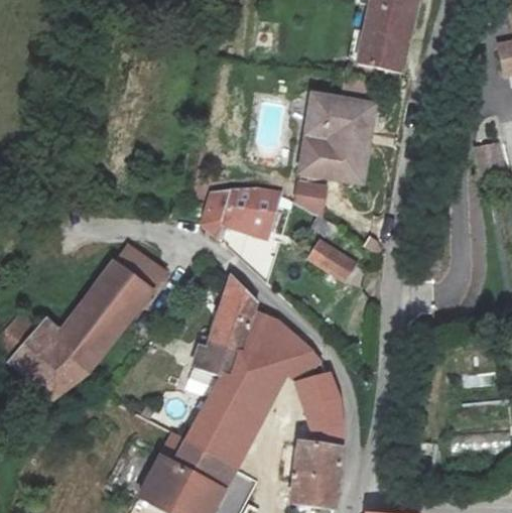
[(367,0),(366,3),(410,11),(412,0),(367,0)]
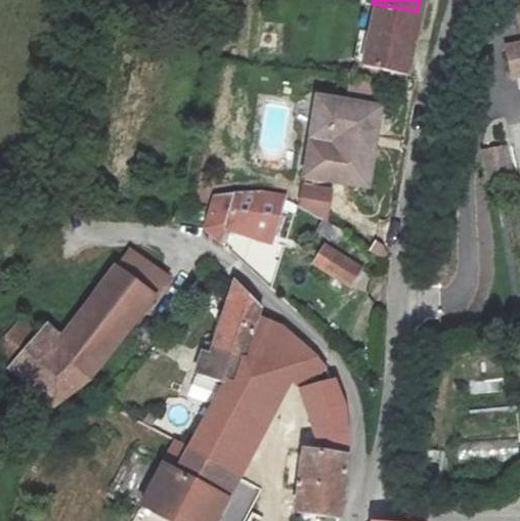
[(403,75),(417,11),(372,3),(355,64),(403,75)]
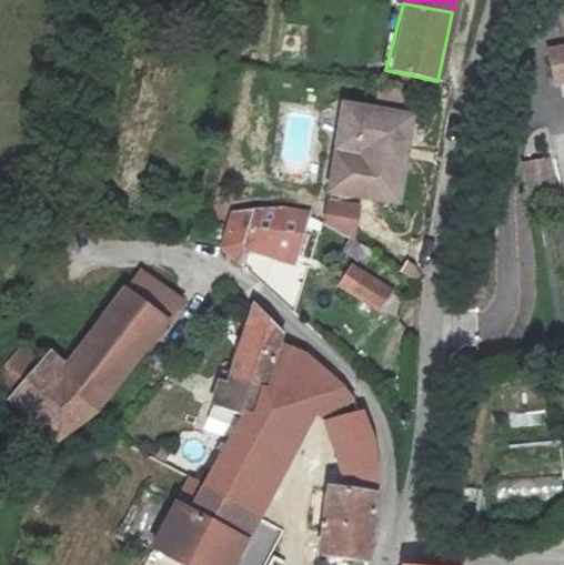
[(416,110),(351,100),(333,191),(355,197),(356,190),(402,198),(416,110)]
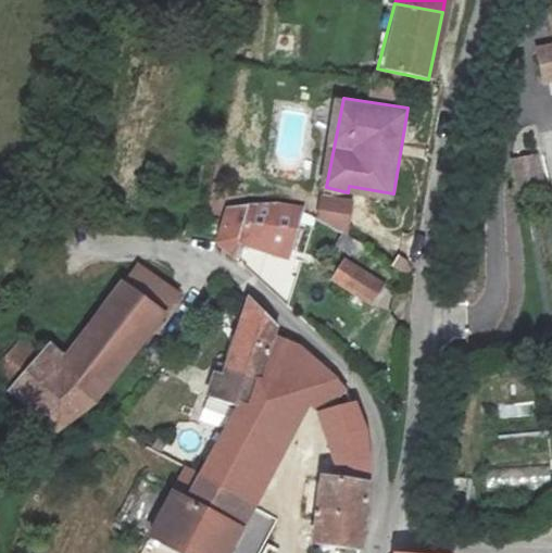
[(538,151),(516,155),(523,186),(543,180),(538,151)]
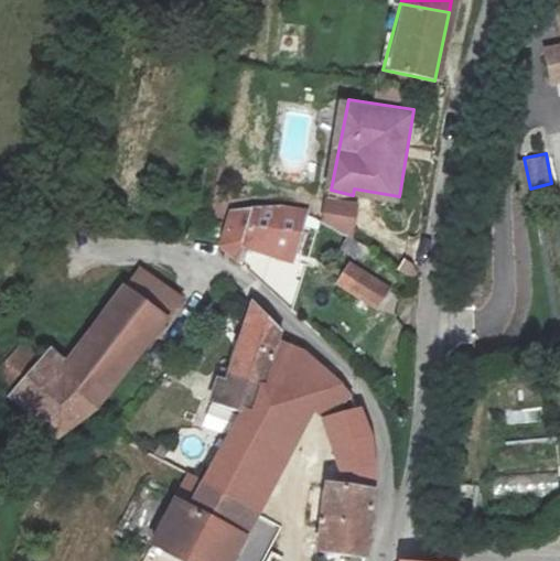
[(294,256),(311,206),(283,203),(236,208),(225,243),(239,258),(251,246),(294,256)]
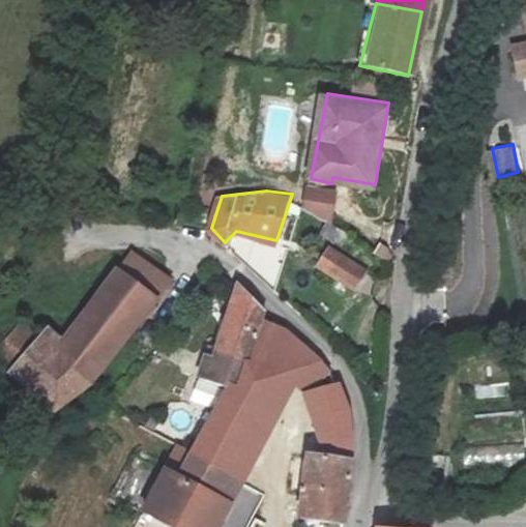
[(333,250),(321,267),(354,291),(367,273),(333,250)]
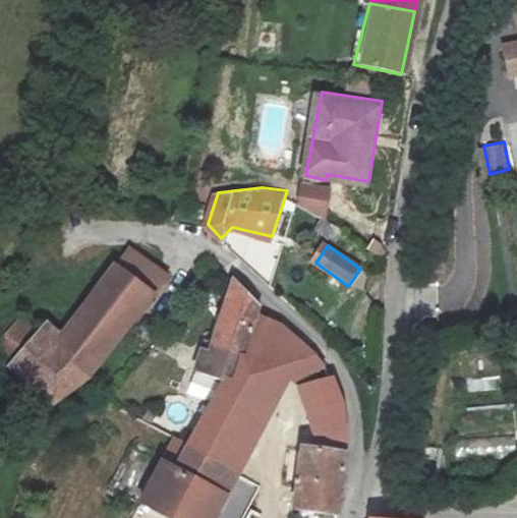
[(142,314),(158,278),(127,259),(67,338),(31,314),(0,343),(0,355),(58,415),(69,406),(95,385),(142,314)]
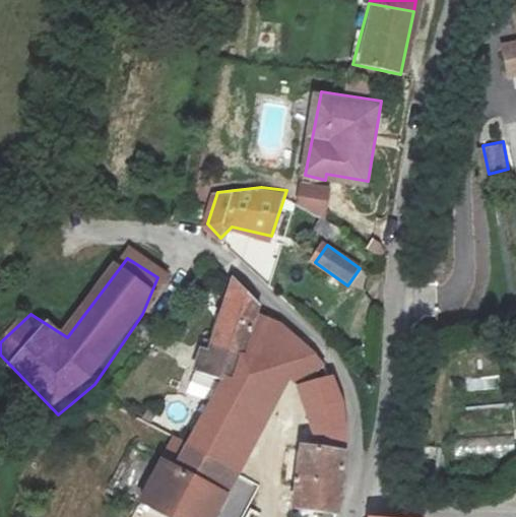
[(236,278),(206,340),(238,352),(257,312),(260,303),(236,278)]
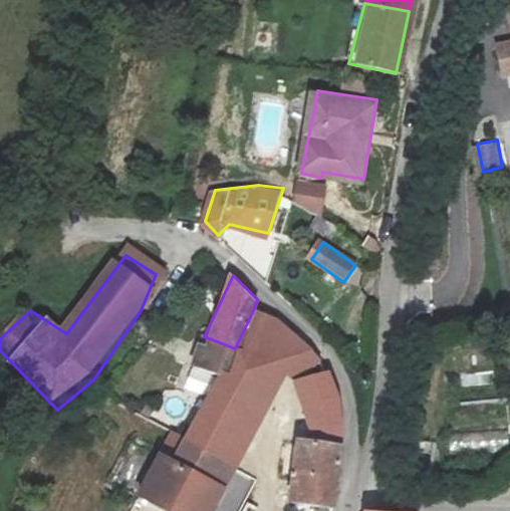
[(213,373),(192,417),(230,436),(270,356),(263,353),(273,314),(254,308),(235,348),(238,348),(224,378),(213,373)]
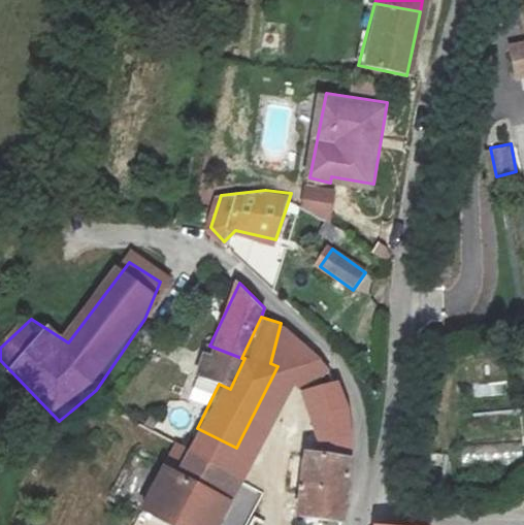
[(270,363),(277,366),(290,378),(301,388),(317,450),(352,458),(357,432),(352,412),(347,395),(281,323),(270,363)]
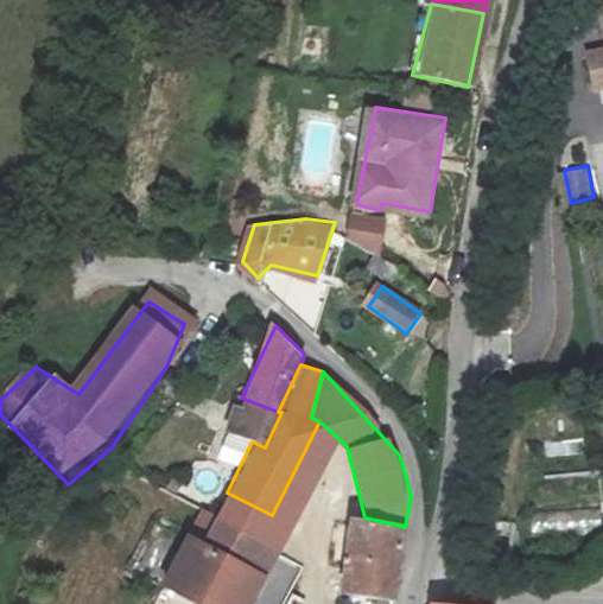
[(281,412),(278,412),(241,398),(223,431),(252,442),(265,447),(281,412)]
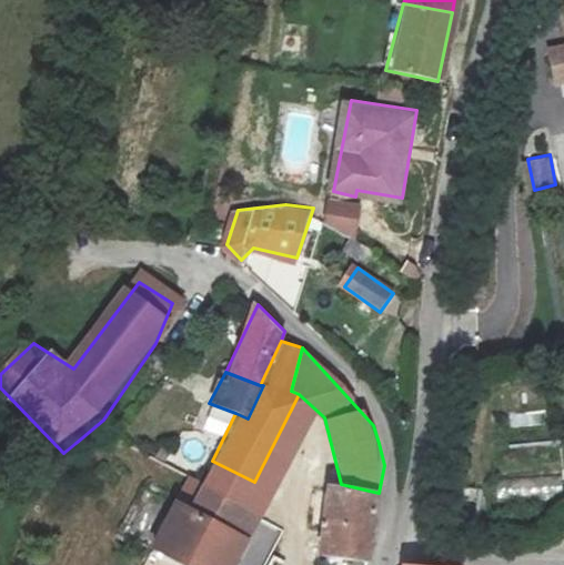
[(254,482),(267,488),(312,406),(299,394),(254,482)]
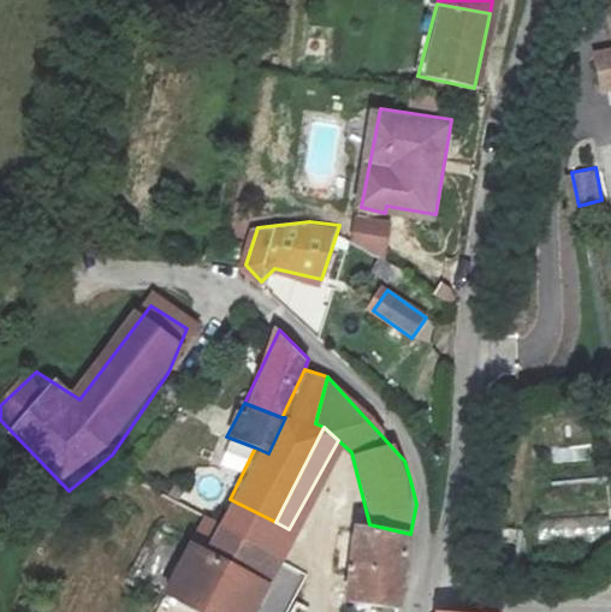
[(220,521),(219,524),(276,556),(289,529),(276,522),(230,499),(219,521),(220,521)]
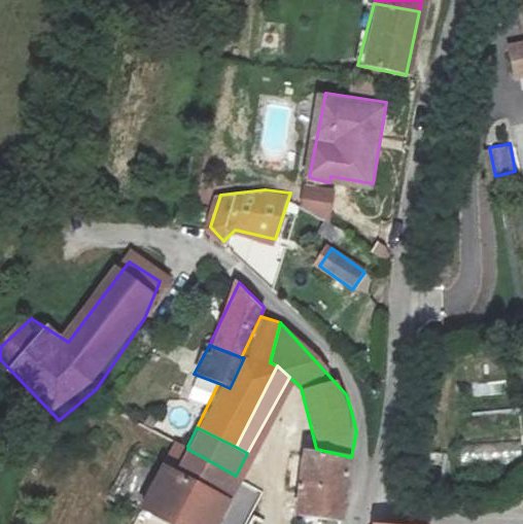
[(463,462),(522,457),(522,438),(462,443),(463,462)]
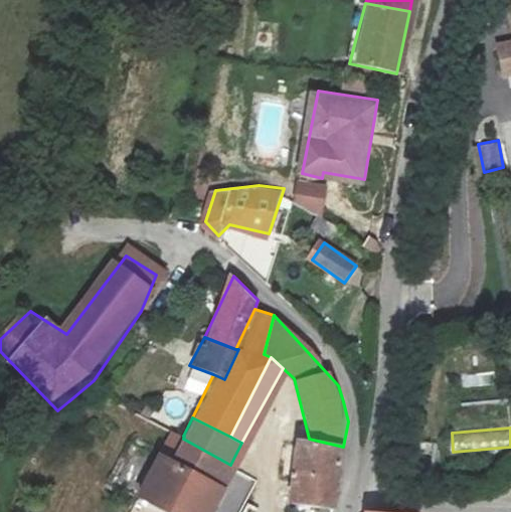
[(343,447),(309,439),(298,437),(287,496),(331,505),(338,475),(343,447)]
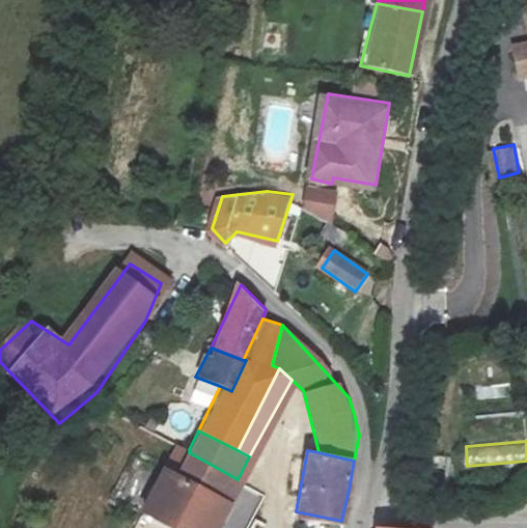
[(238,479),(189,452),(176,477),(226,502),(238,479)]
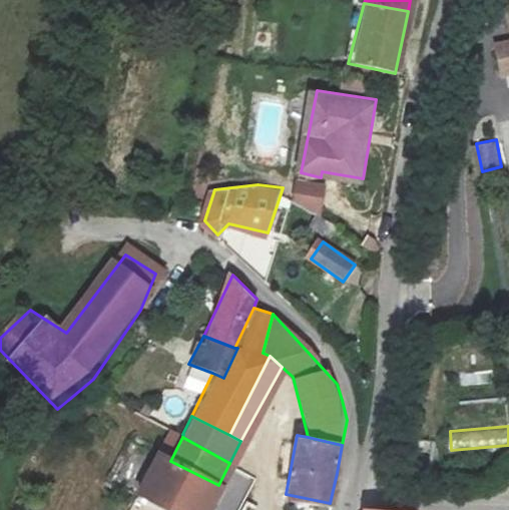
[(168,509),(206,509),(218,485),(170,461),(157,455),(137,494),(168,509)]
